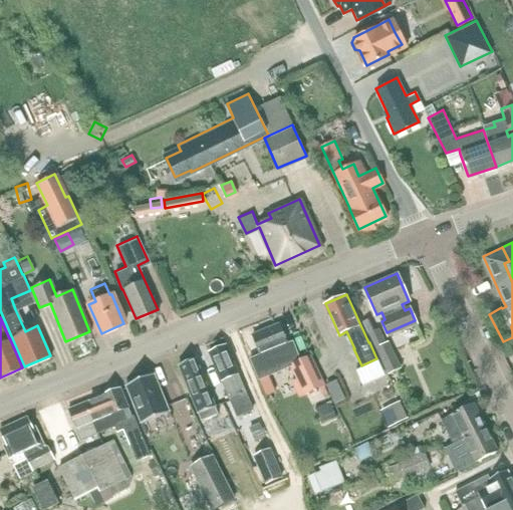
[(279,322),(265,327),(277,357),(281,366),(288,363),(302,394),(309,391),(323,384),(324,384),(310,353),(299,358),(291,339),(287,341),(279,322)]
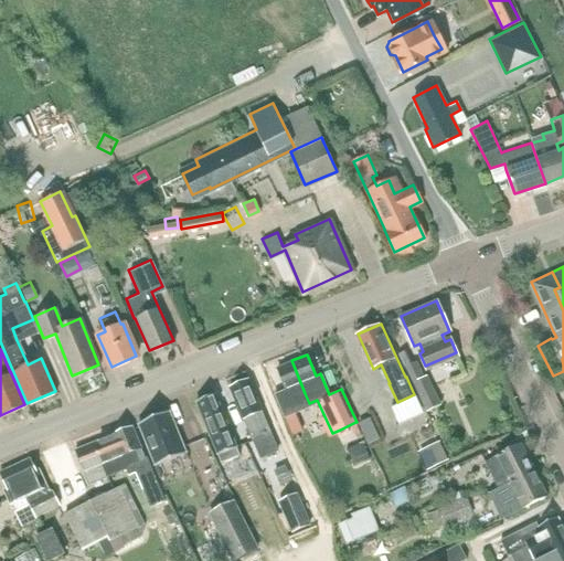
[(279,391),(273,393),(282,414),(294,410),(309,403),(305,393),(291,360),(276,367),(285,389),(279,391)]
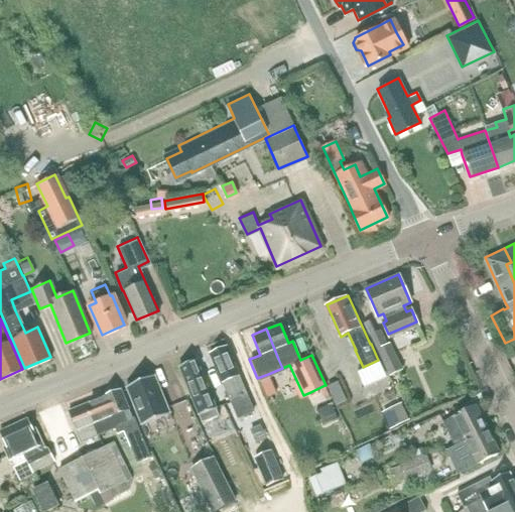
[(379,329),(369,333),(390,376),(402,370),(388,341),(385,342),(379,329)]
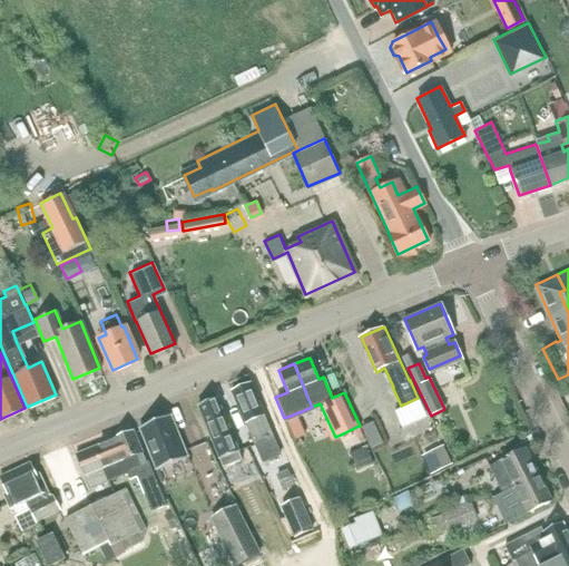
[(273,432),(264,412),(266,412),(252,381),(232,390),(245,421),(253,441),(273,432)]
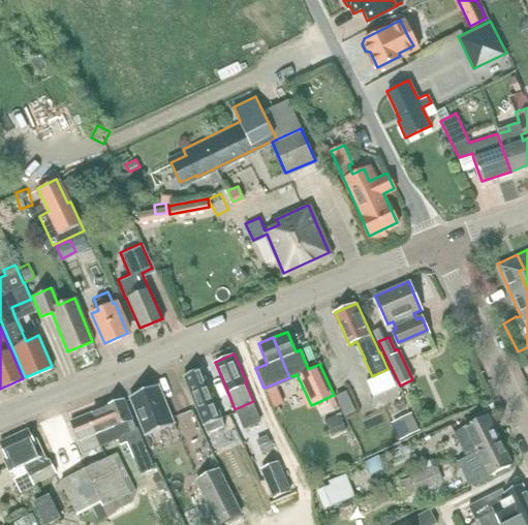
[(200,368),(182,376),(206,428),(223,421),(200,368)]
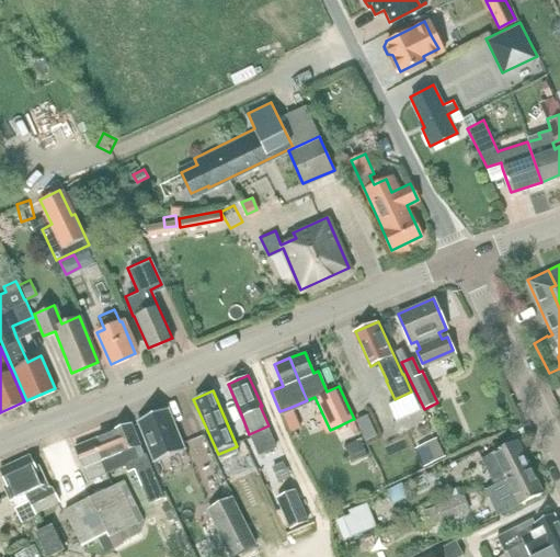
[(292,407),(280,411),(287,429),(299,423),(292,407)]
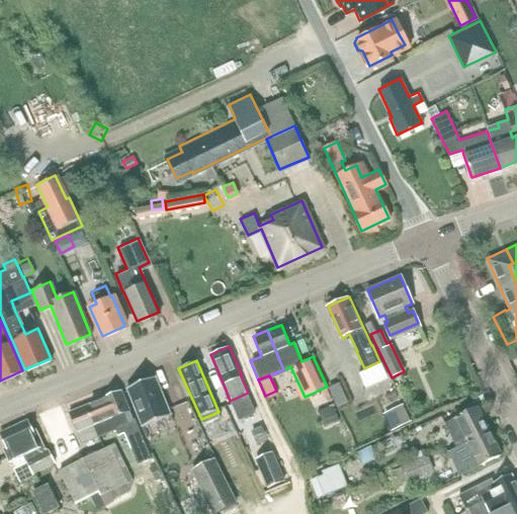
[(168,412),(162,397),(163,397),(155,377),(126,390),(135,409),(136,408),(142,423),(168,412)]
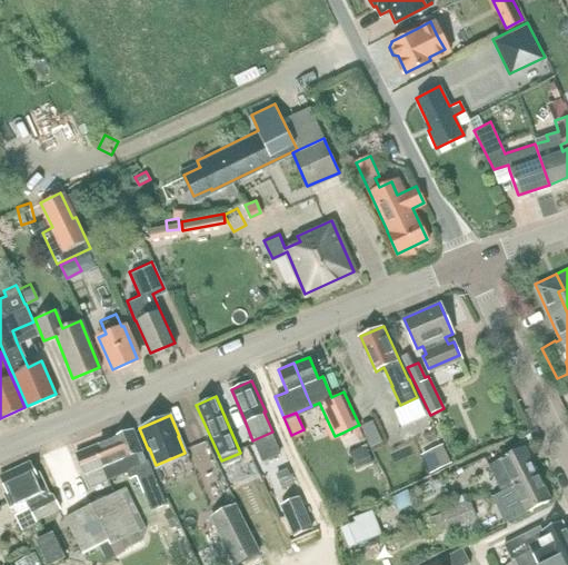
[(371,418),(360,424),(369,444),(381,438),(371,418)]
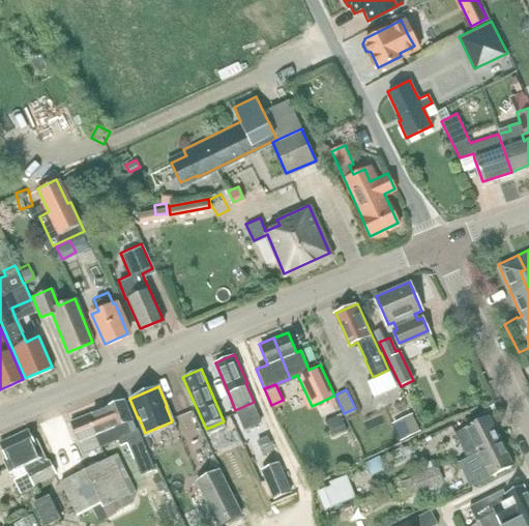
[(153,467),(149,456),(137,427),(136,427),(125,401),(95,412),(108,442),(117,438),(119,443),(126,440),(140,473),(153,467)]
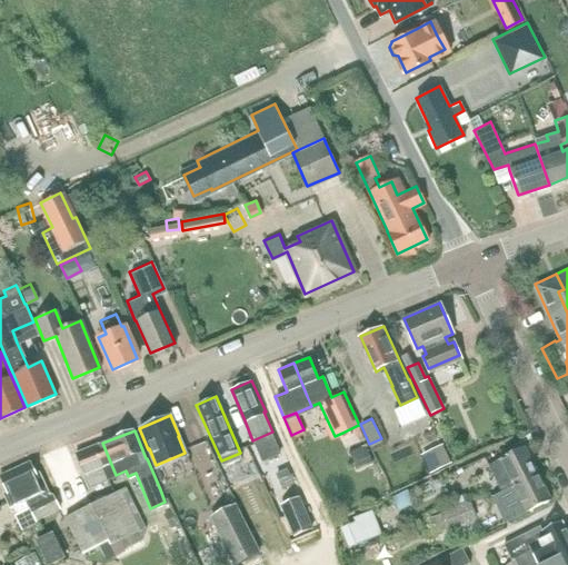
[(252,440),(261,461),(280,453),(272,432),(252,440)]
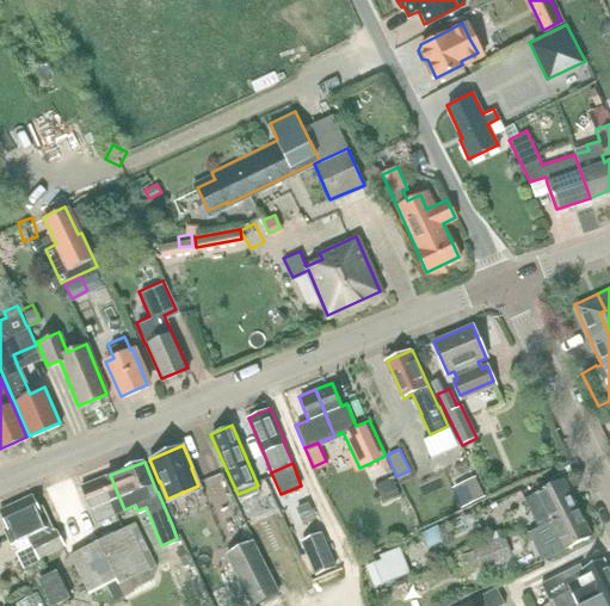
[(98,519),(124,509),(110,475),(85,484),(98,519)]
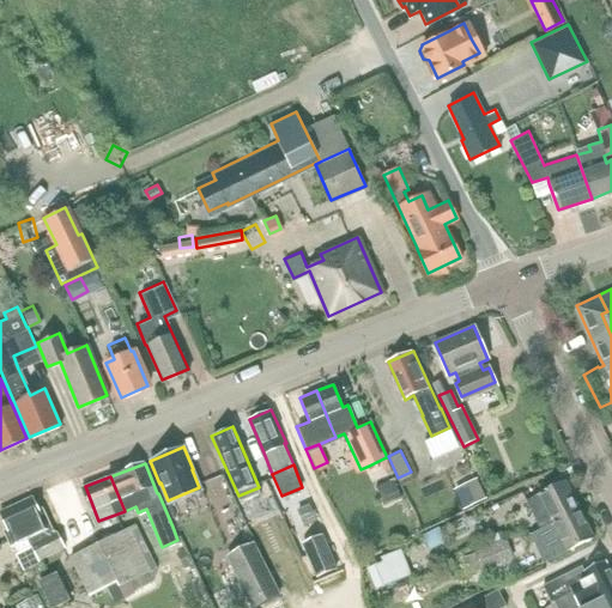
[(395,478),(374,488),(382,505),(404,496),(395,478)]
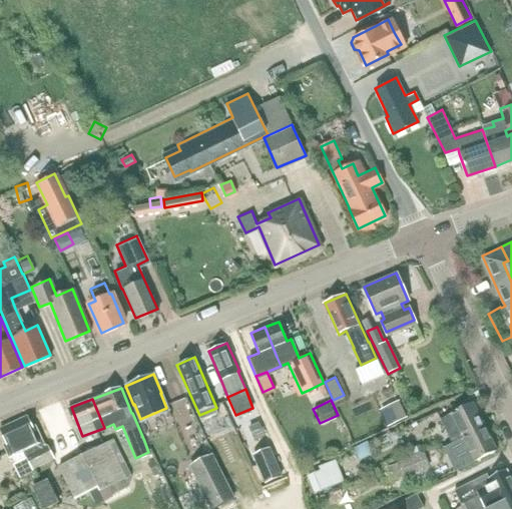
[(381,409),(388,426),(407,418),(399,401),(381,409)]
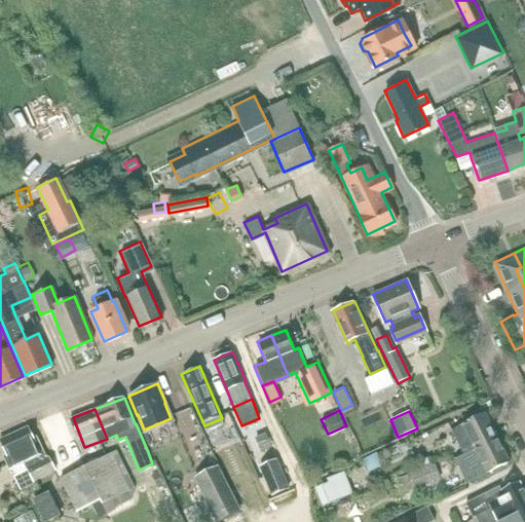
[(485,412),(452,430),(465,454),(498,437),(485,412)]
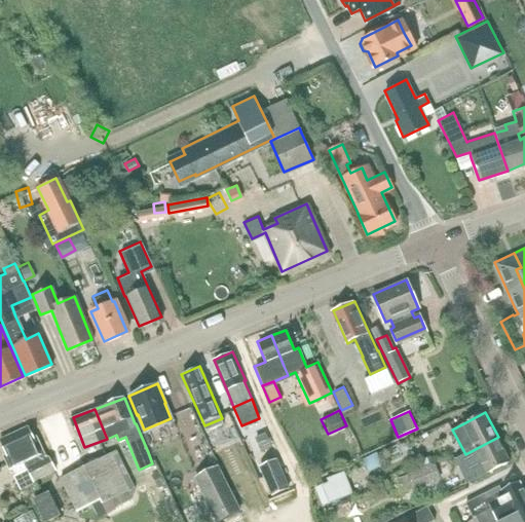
[(20,486),(27,483),(33,480),(32,480),(55,469),(48,453),(45,455),(36,434),(33,435),(28,424),(0,438),(0,440),(3,448),(0,451),(5,461),(9,461),(11,465),(10,465),(14,474),(20,486)]
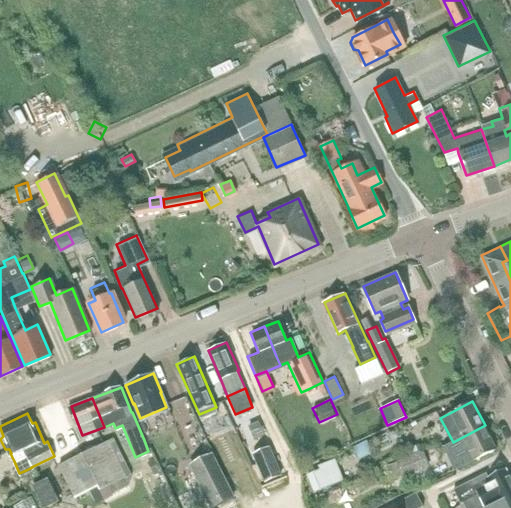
[(262,431),(257,420),(248,424),(252,435),(262,431)]
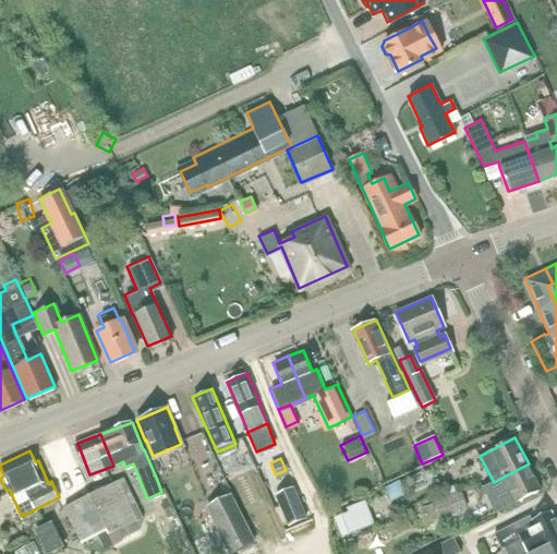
[(494,482),(485,486),(499,513),(542,490),(529,464),(494,482)]
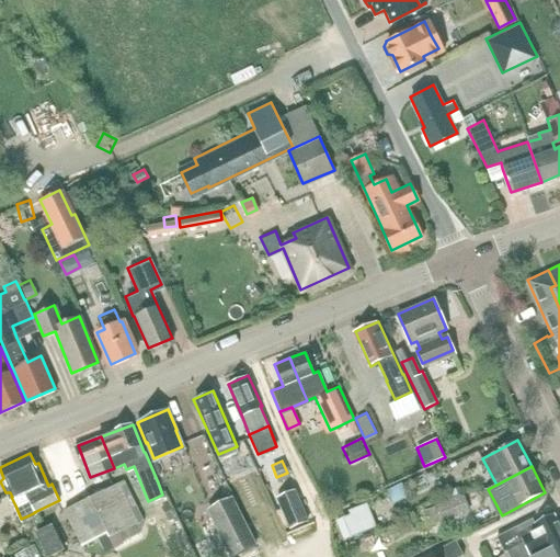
[(373,486),(380,499),(398,490),(390,476),(373,486)]
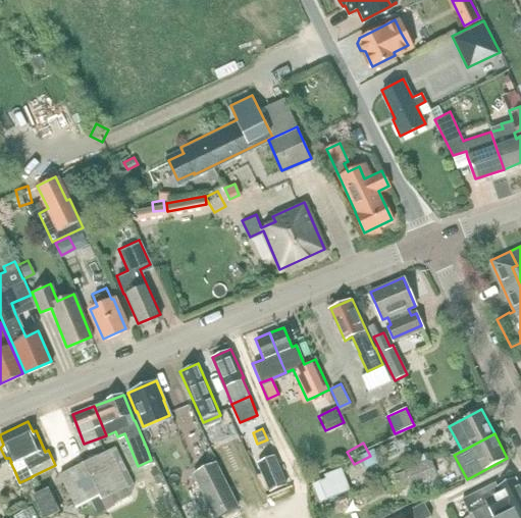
[(98,496),(99,498),(132,481),(115,447),(61,473),(67,485),(76,506),(98,496)]
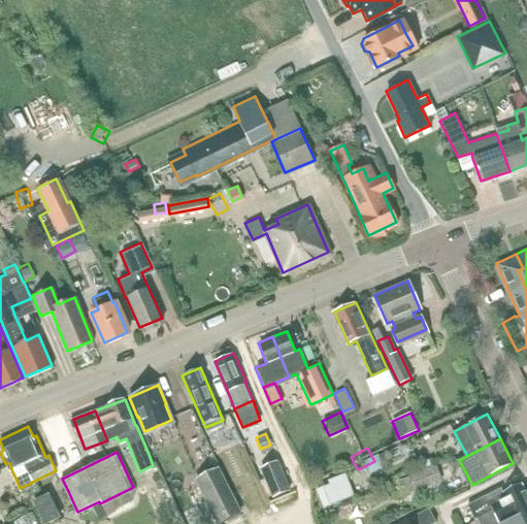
[(276,460),(260,466),(272,494),(289,487),(276,460)]
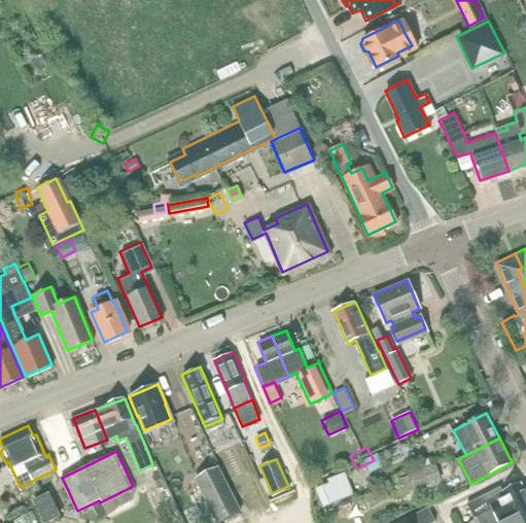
[(414,490),(437,482),(431,462),(407,471),(408,474),(395,478),(400,492),(413,487),(414,490)]
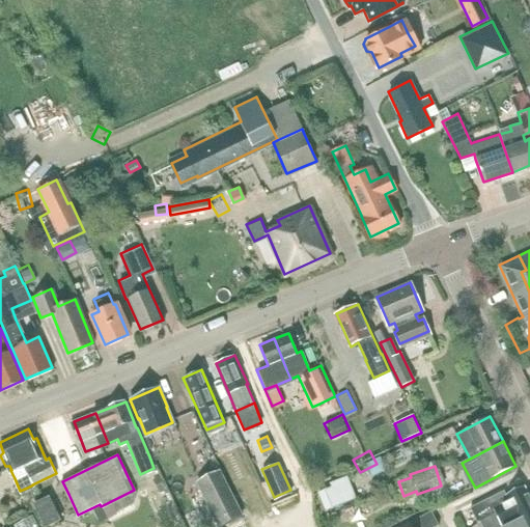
[(217,525),(242,514),(219,467),(195,479),(217,525)]
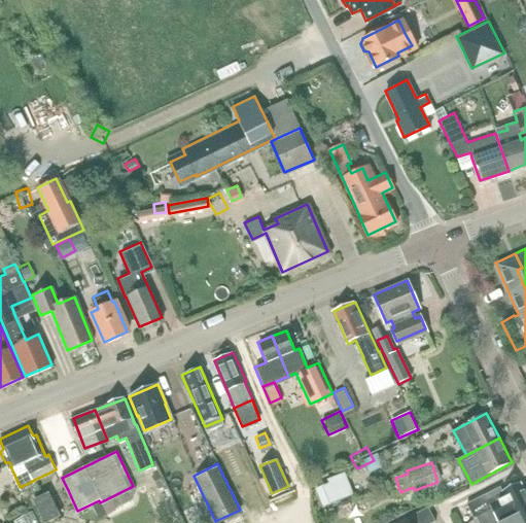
[(156,469),(150,473),(156,487),(164,484),(156,469)]
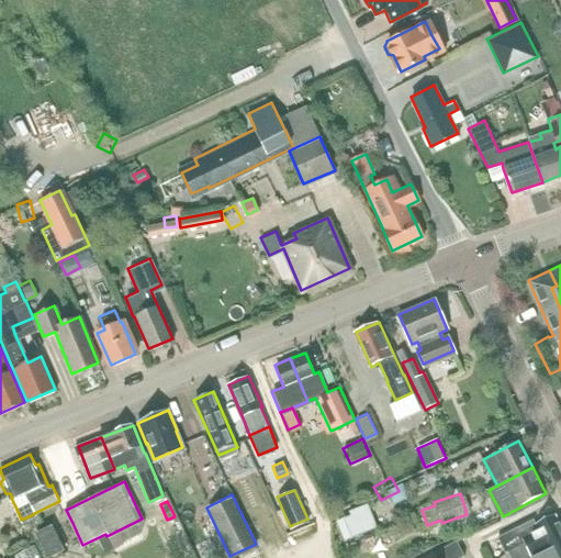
[(350,512),(336,519),(345,538),(347,537),(359,533),(350,512)]
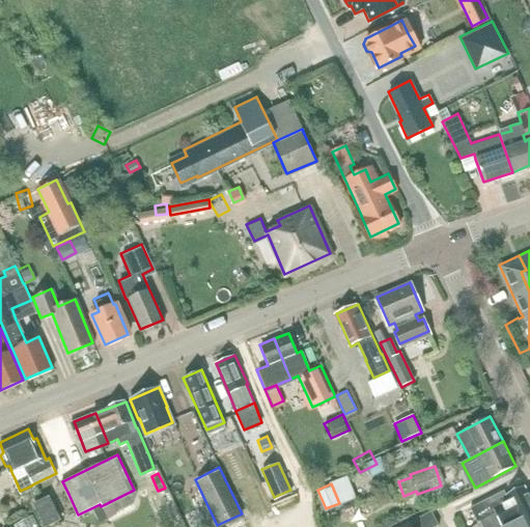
[(503,489),(469,505),(472,510),(476,520),(494,511),(500,523),(501,525),(529,510),(529,498),(523,484),(505,493),(503,489)]
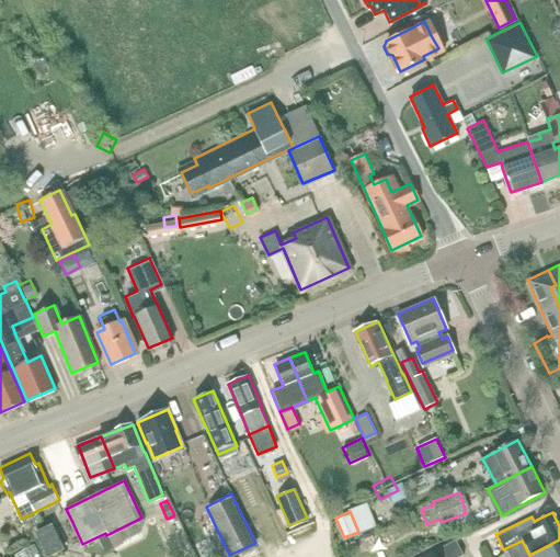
[(53,523),(37,531),(49,555),(65,548),(53,523)]
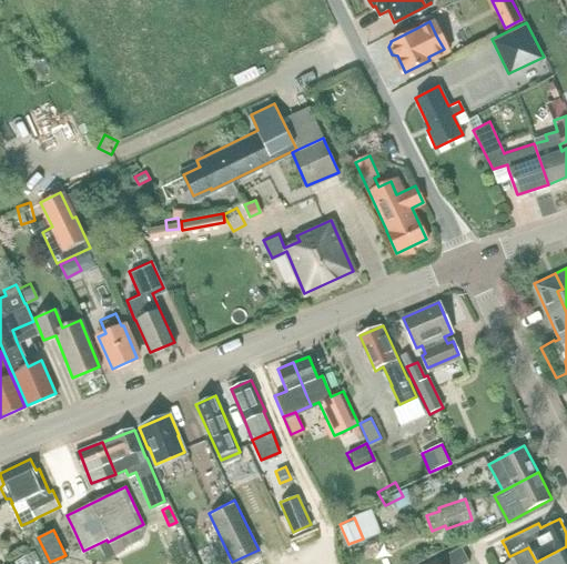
[(366,543),(371,555),(382,551),(378,540),(366,543)]
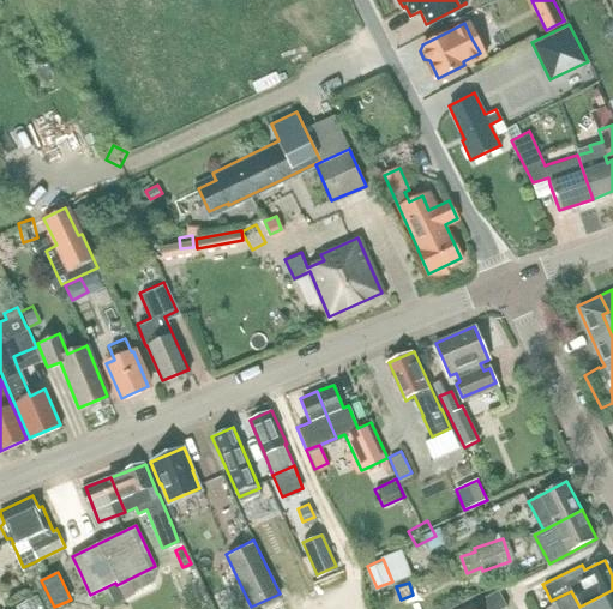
[(497,608),(506,604),(498,589),(473,601),(474,603),(462,608),(497,608)]
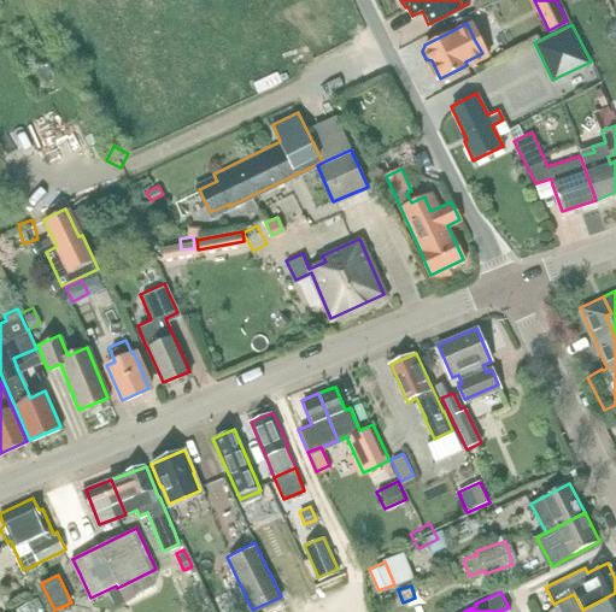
[(615,611),(615,593),(582,610),(582,611),(615,611)]
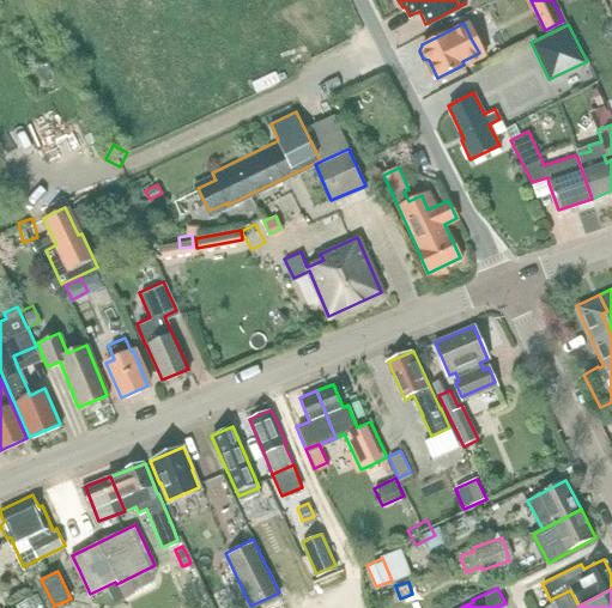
[(18,607),(44,607),(35,591),(16,603),(18,607)]
